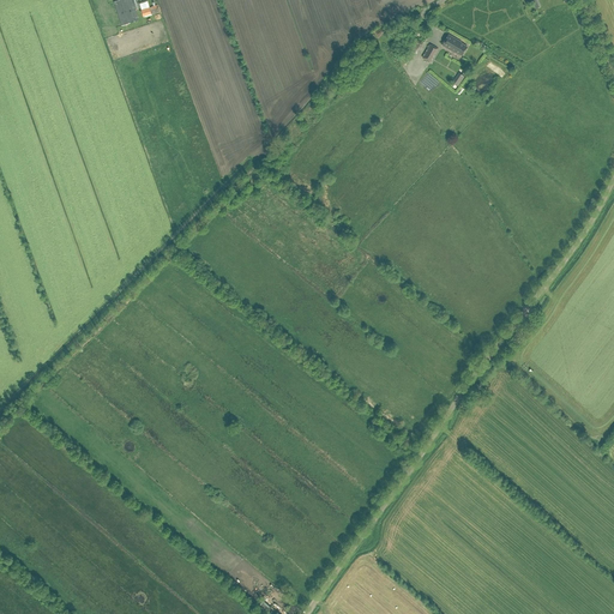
[(139,19),(136,10),(140,8),(142,11),(143,17),(145,17),(160,12),(157,5),(149,7),(146,0),(145,0),(138,2),(137,0),(132,0),(134,4),(133,4),(132,0),(118,0),(113,1),(121,25),(139,19)]
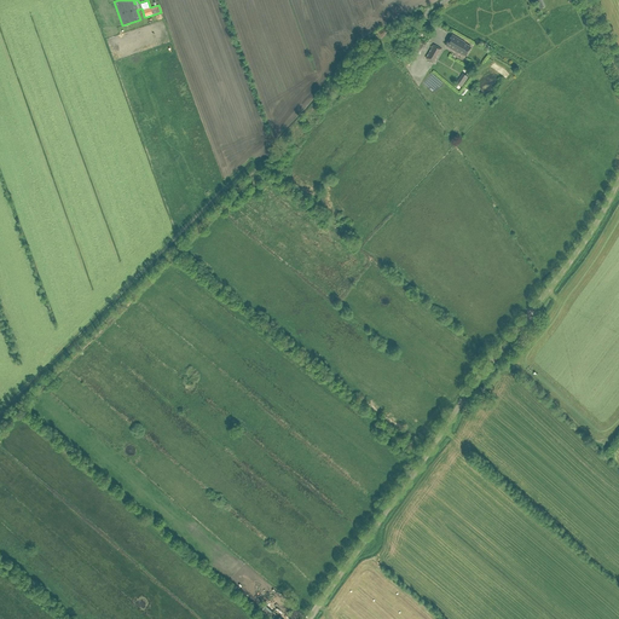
[(464,44),(466,42),(452,35),(445,46),(466,57),(472,47),(464,44)]
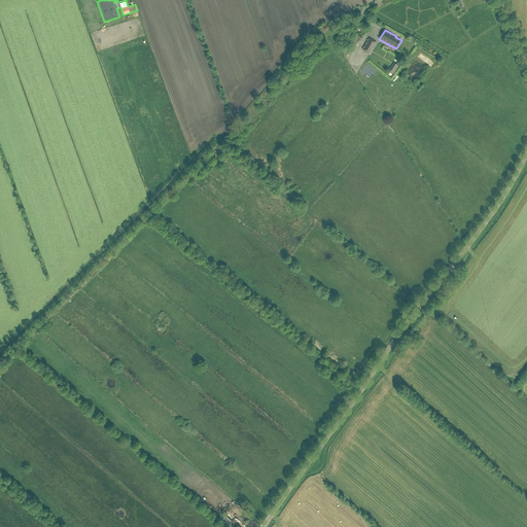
[(357,46),(363,37),(355,32),(352,37),(355,38),(352,43),(357,46)]
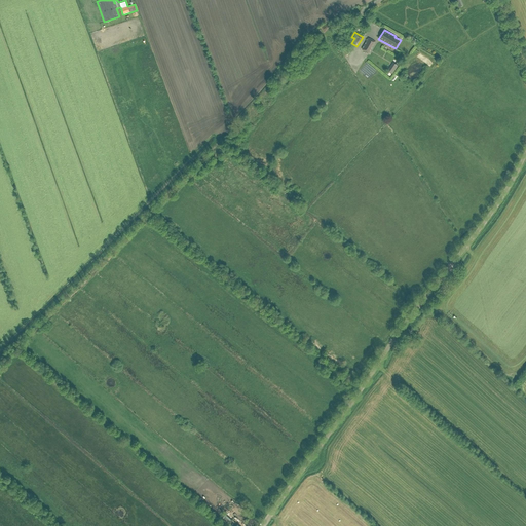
[(369,53),(376,42),(368,37),(362,49),(369,53)]
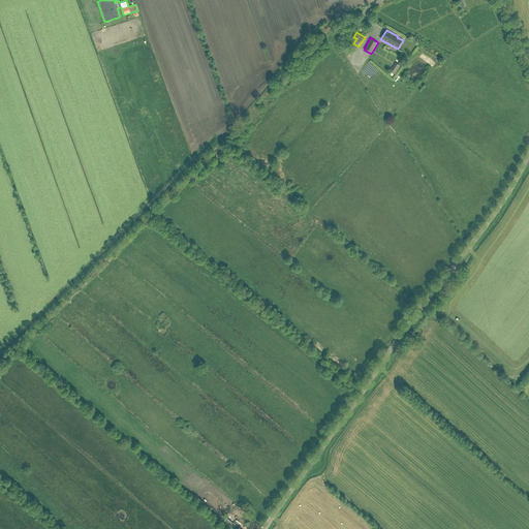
[(389,72),(394,76),(402,64),(397,61),(389,72)]
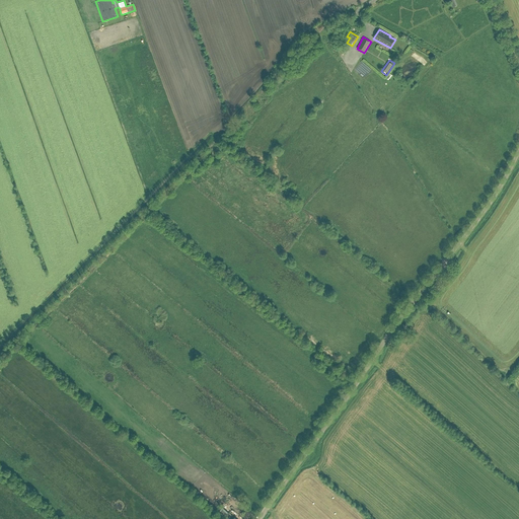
[(364,63),(356,70),(364,78),(372,71),(364,63)]
